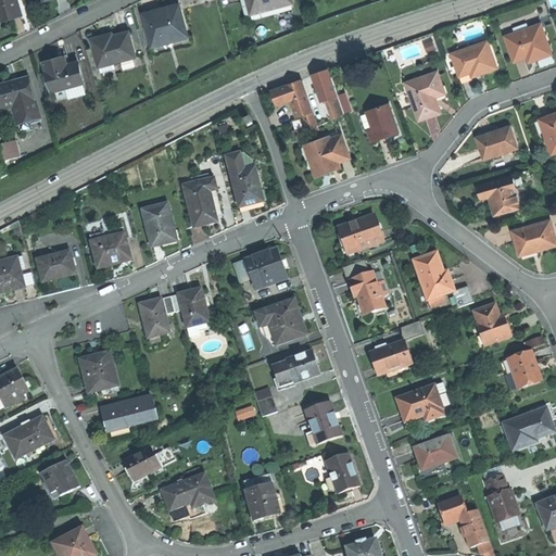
[(11,19),(23,15),(19,0),(0,0),(0,11),(2,21),(11,19)]
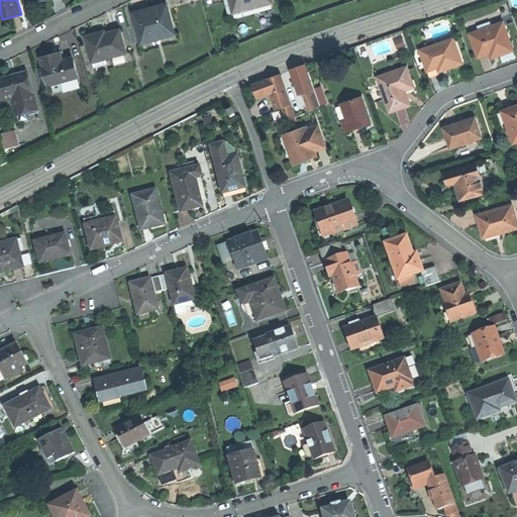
[(232,0),(235,10),(272,0),(232,0)]
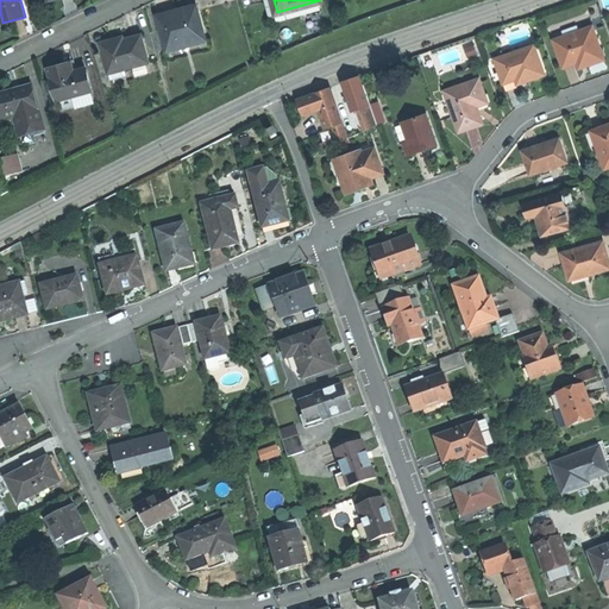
[(177,8),(157,14),(168,50),(207,38),(199,8),(187,12),(179,14),(177,8)]
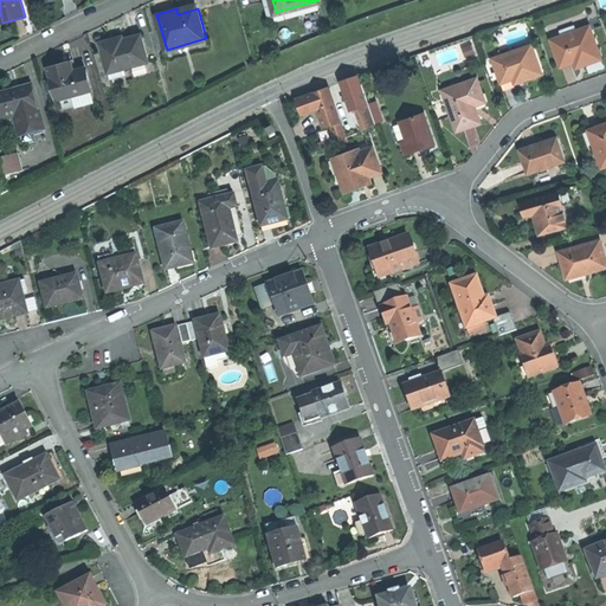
[(563,65),(578,60),(587,57),(590,63),(604,57),(592,26),(582,28),(581,24),(552,34),(563,65)]
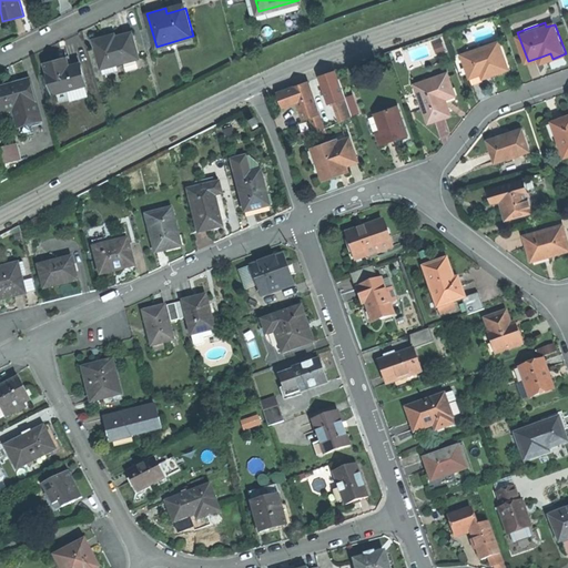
[(100,69),(139,61),(134,36),(122,38),(121,36),(111,37),(95,40),(100,69)]
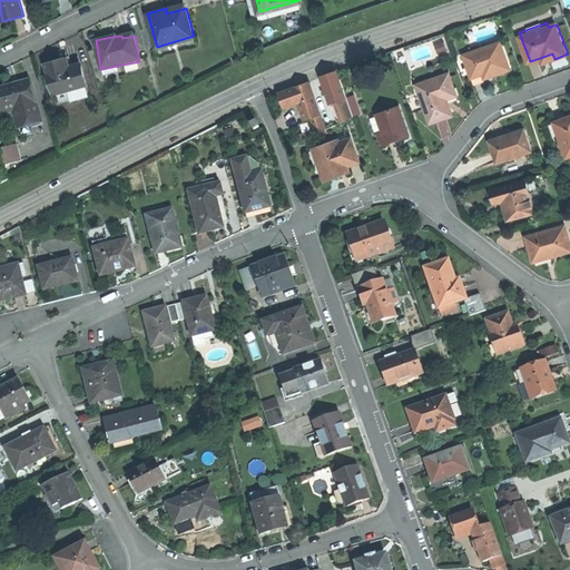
[(444,41),(434,45),(438,55),(448,51),(444,41)]
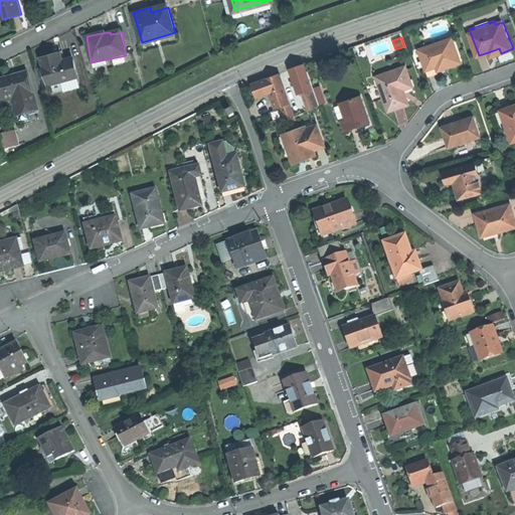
[(463,62),(454,37),(420,49),(427,69),(445,63),(447,67),(455,64),(463,62)]
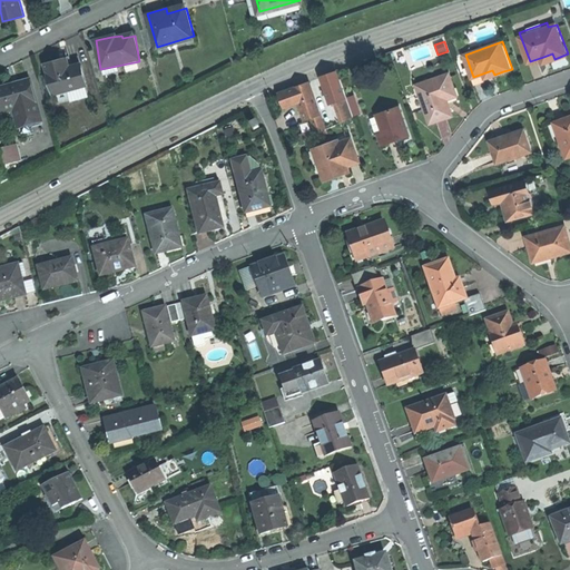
[(58,91),(85,86),(80,65),(71,67),(64,69),(61,60),(46,64),(50,81),(56,80),(58,91)]
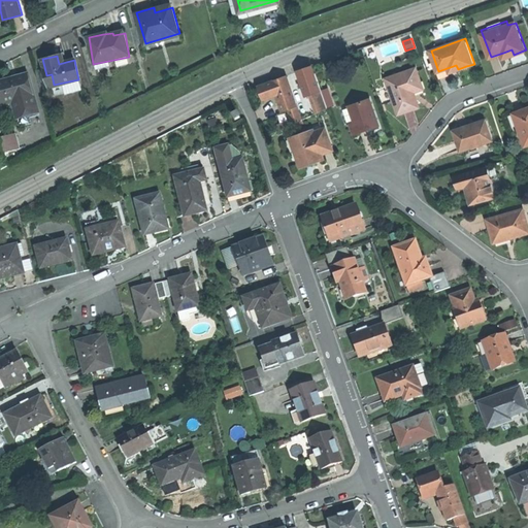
[(306,97),(310,96),(321,92),(312,67),(305,69),(297,72),(302,85),(303,88),(306,97)]
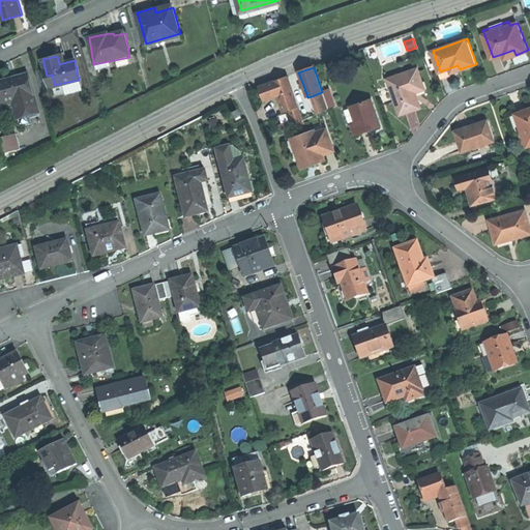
[(421,107),(416,92),(413,85),(422,82),(417,67),(387,79),(401,114),(413,110),(421,107)]
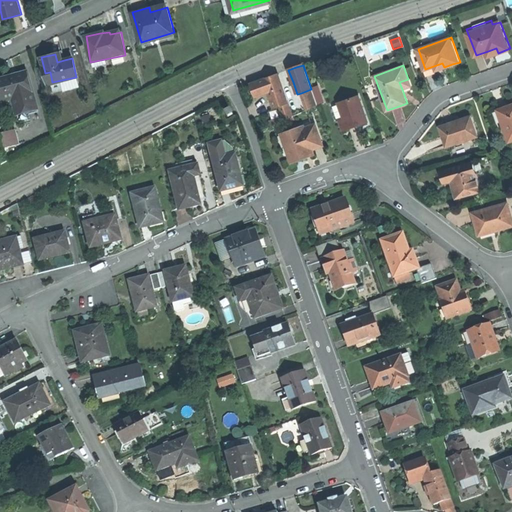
[(11,77),(0,80),(0,96),(2,103),(15,99),(19,111),(36,107),(28,73),(11,77)]
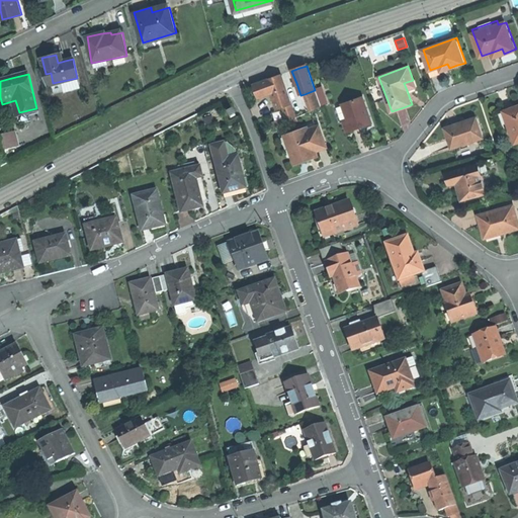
[(290,104),(281,75),(273,78),(266,80),(271,93),(277,109),(282,107),(290,104)]
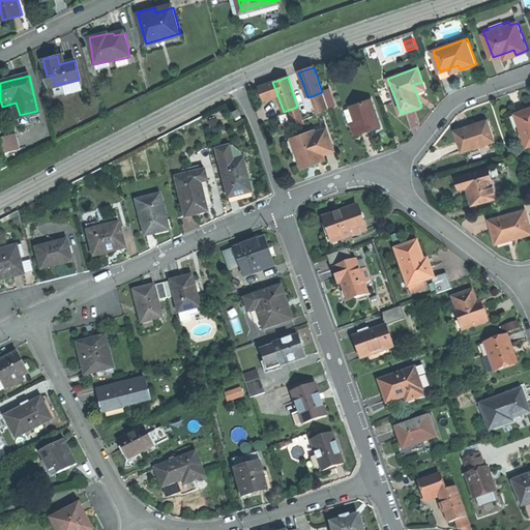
[(272,82),(260,88),(264,101),(277,95),(272,82)]
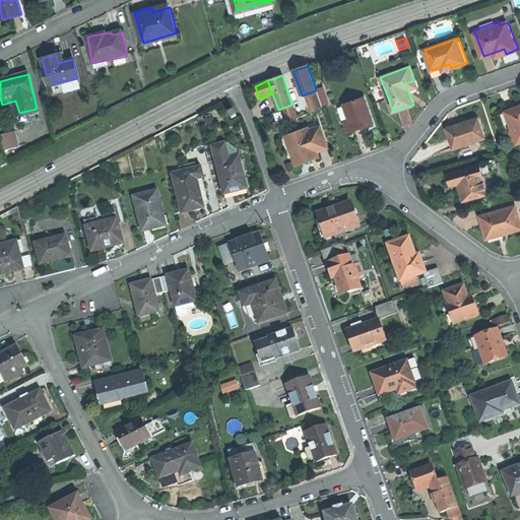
[(405,83),(408,90),(417,86),(414,80),(405,83)]
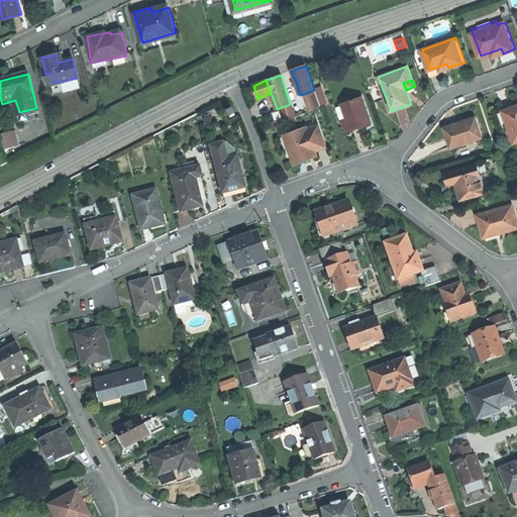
[(304,94),(310,110),(320,106),(314,90),(304,94)]
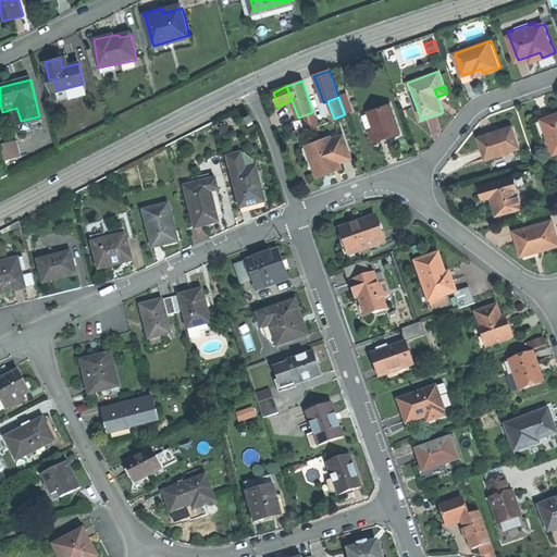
[(351,111),(348,101),(342,103),(345,113),(351,111)]
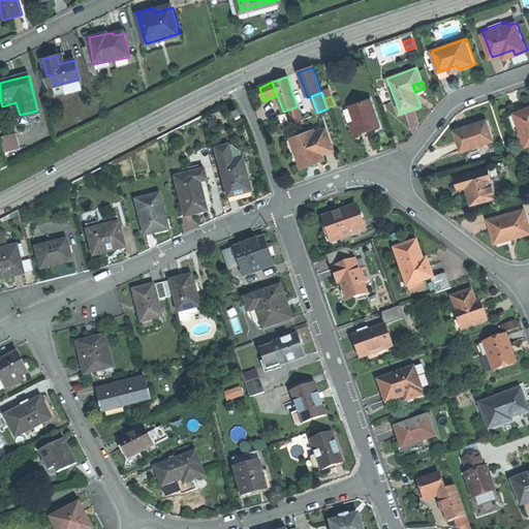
[(369,129),(379,126),(370,99),(349,107),(354,123),(350,124),(353,134),(364,131),(369,129)]
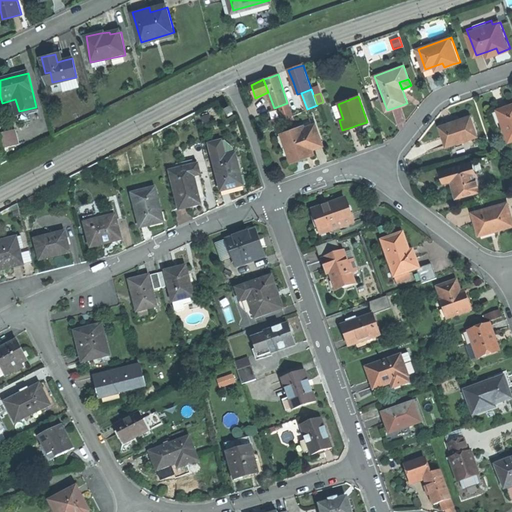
[(287,103),(279,106),(283,120),(292,116),(287,103)]
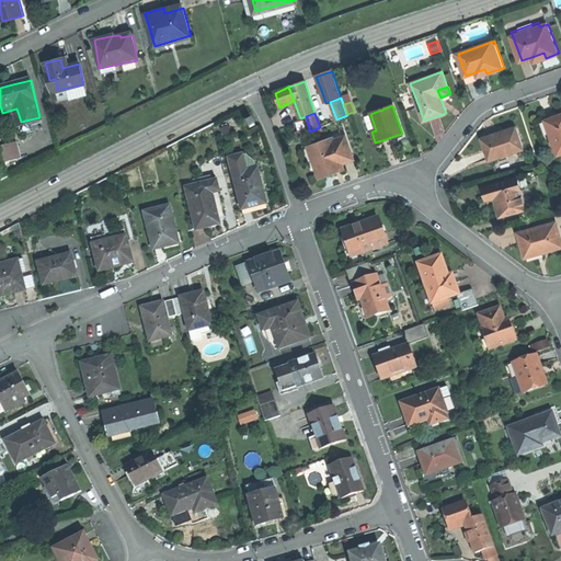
[(558,155),(560,153),(560,113),(557,115),(546,119),(558,155)]
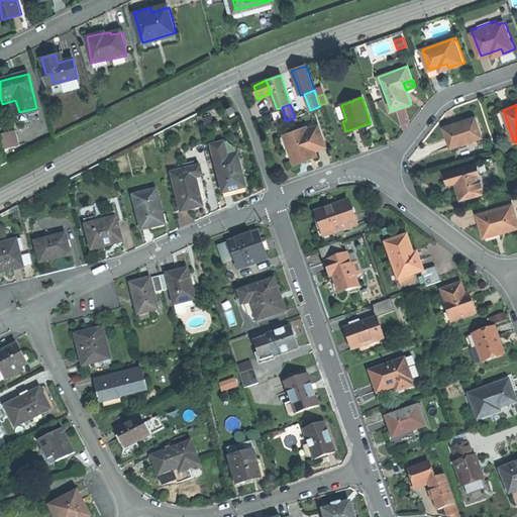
[(212,116),(204,118),(206,124),(214,122),(212,116)]
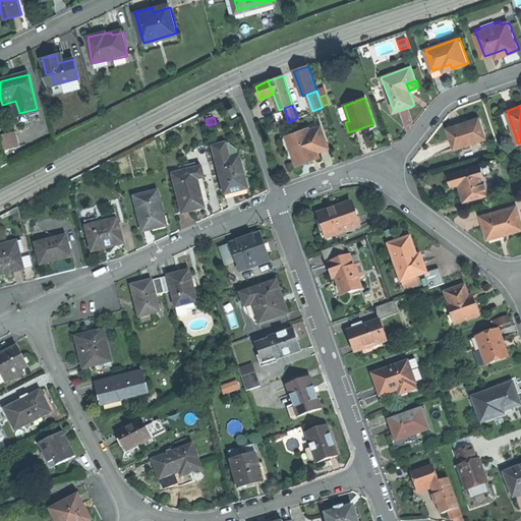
[(485,138),(478,118),(463,124),(448,129),(454,149),(485,138)]
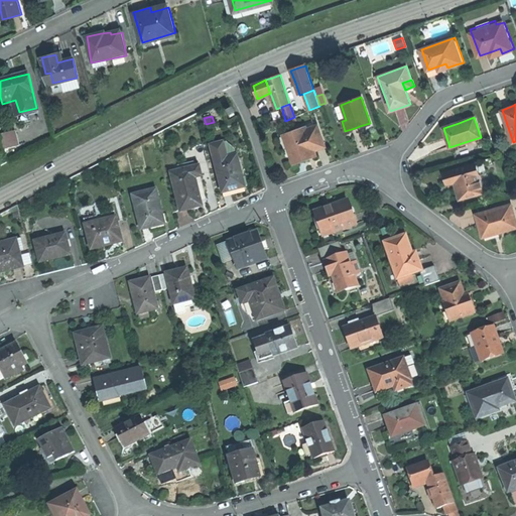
[(305,128),(286,135),(290,145),(287,146),(293,163),(308,157),(306,153),(313,150),(325,146),(316,126),(306,130),(305,128)]
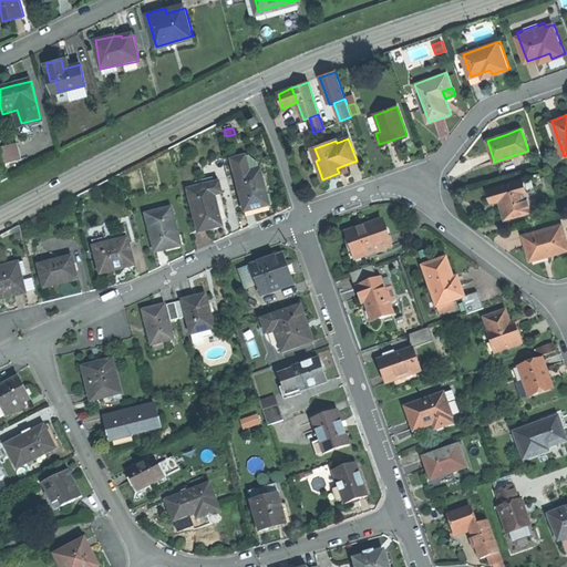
[(18,144),(0,148),(6,164),(22,161),(18,144)]
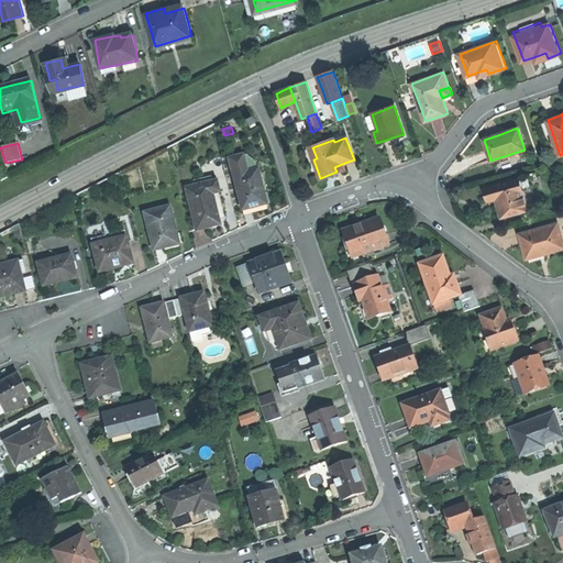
[(234,175),(247,172),(243,155),(230,158),(234,175)]
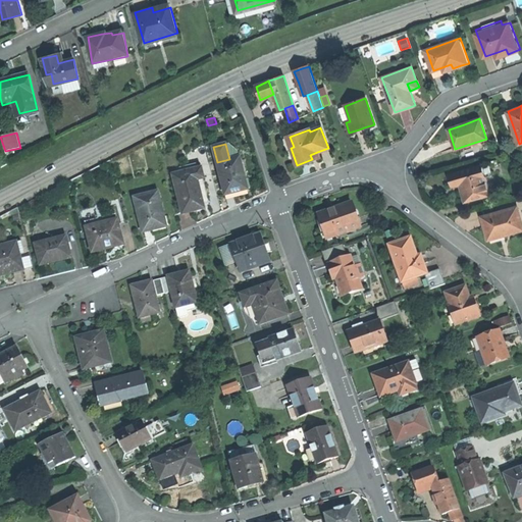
[(239,157),(229,159),(217,162),(225,195),(244,190),(242,180),(245,179),(243,168),(239,157)]
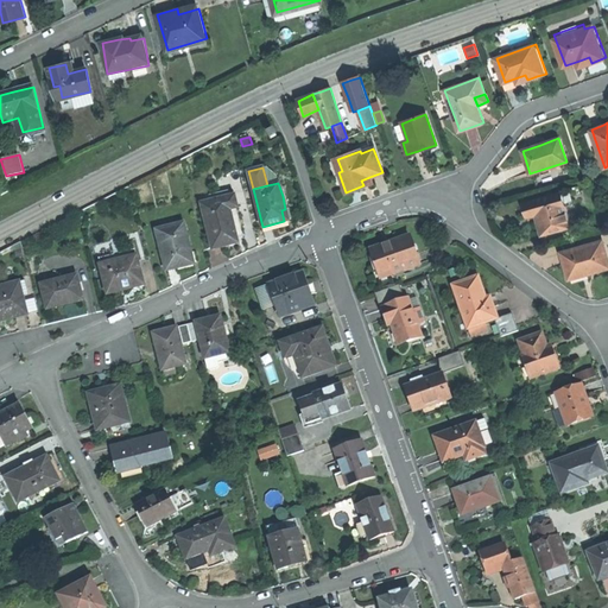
[(236,204),(234,195),(233,189),(200,197),(213,248),(226,246),(239,242),(229,206),(236,204)]
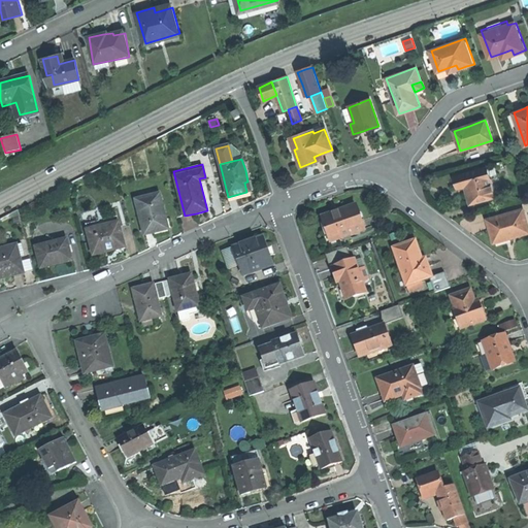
[(495,196),(487,168),(455,176),(459,189),(466,187),(468,195),(470,203),(495,196)]
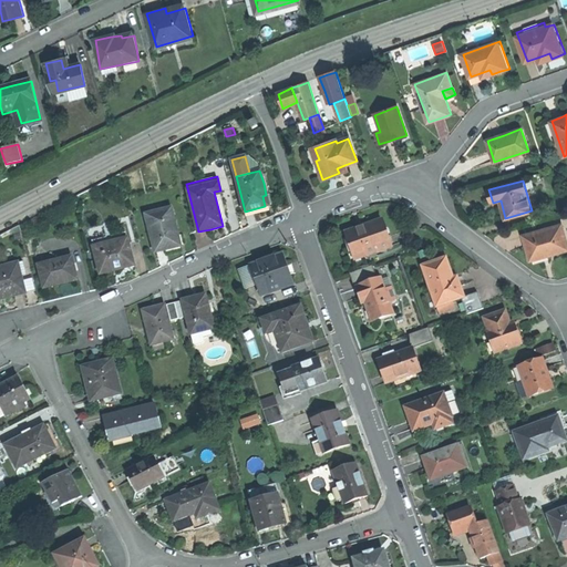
[(171,207),(146,214),(155,251),(166,249),(175,246),(173,236),(177,235),(171,207)]
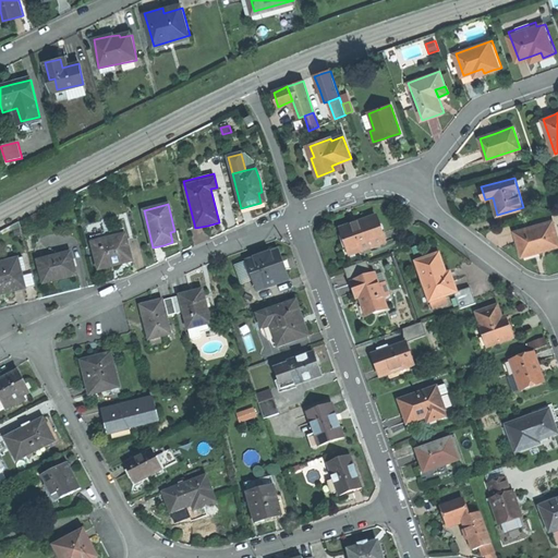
[(376,217),(361,222),(362,226),(353,229),(351,226),(340,230),(349,256),(385,243),(376,217)]
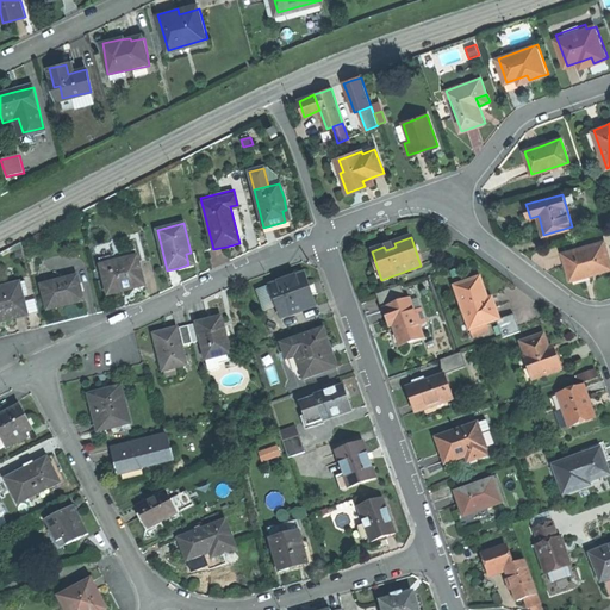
[(571,279),(572,279),(571,278),(592,272),(592,273),(602,271),(609,267),(609,260),(604,241),(564,253),(571,279)]
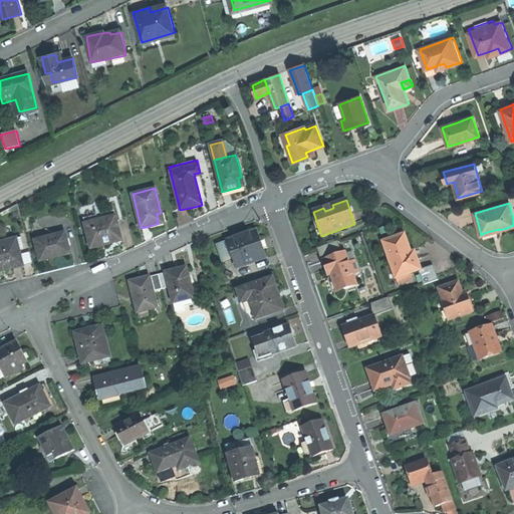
[(85,224),(115,216),(113,210),(83,218),(85,224)]
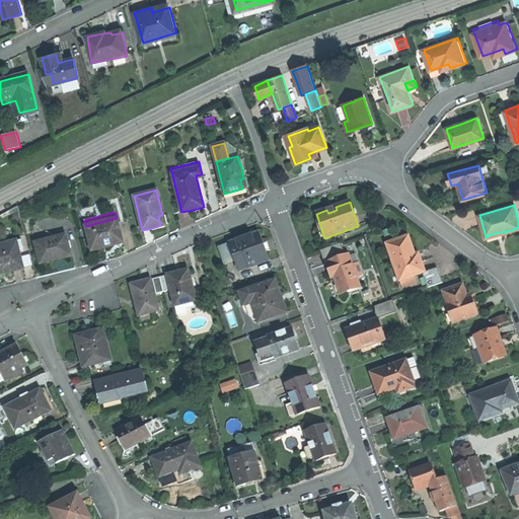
[(122,238),(117,218),(86,226),(92,250),(105,246),(115,244),(114,240),(122,238)]
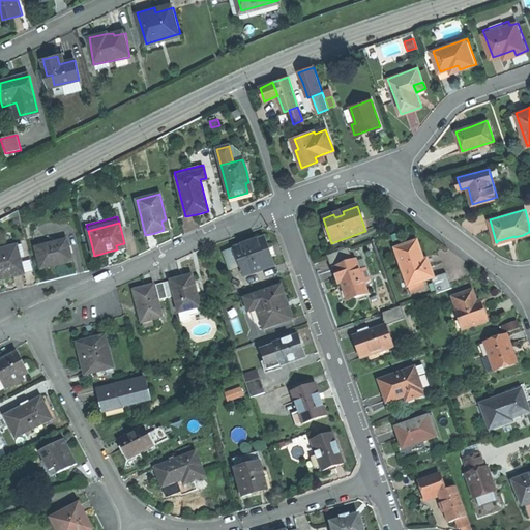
[(235,247),(235,249),(241,266),(245,276),(274,266),(270,255),(268,256),(267,253),(266,249),(265,251),(261,238),(235,247)]
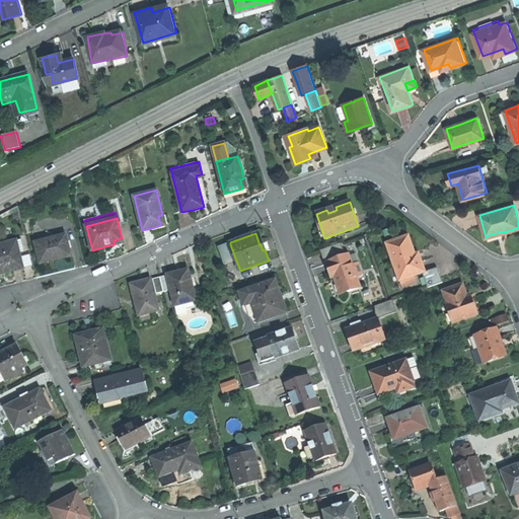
[(66,234),(34,242),(41,264),(58,260),(71,255),(66,234)]
